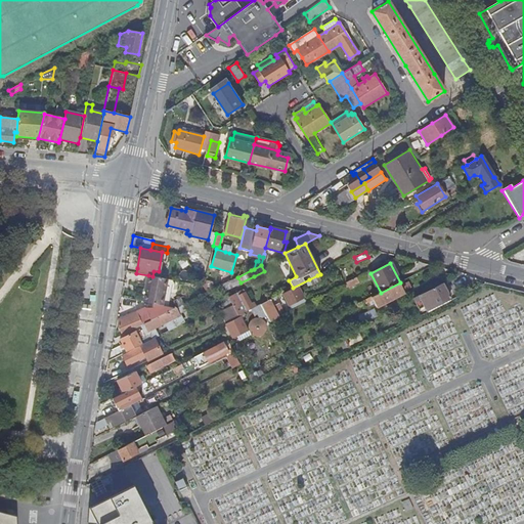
[(205,282),(204,282),(203,286),(207,292),(213,289),(211,286),(214,275),(207,273),(205,282)]
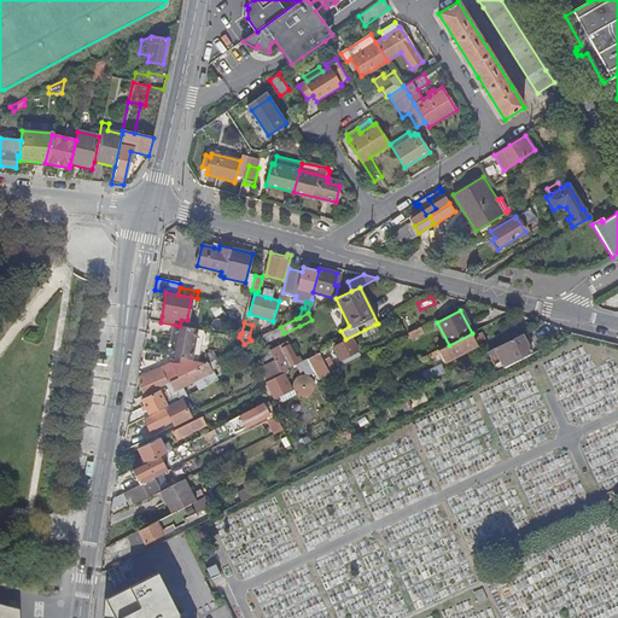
[(190,360),(196,328),(180,326),(175,325),(169,356),(190,360)]
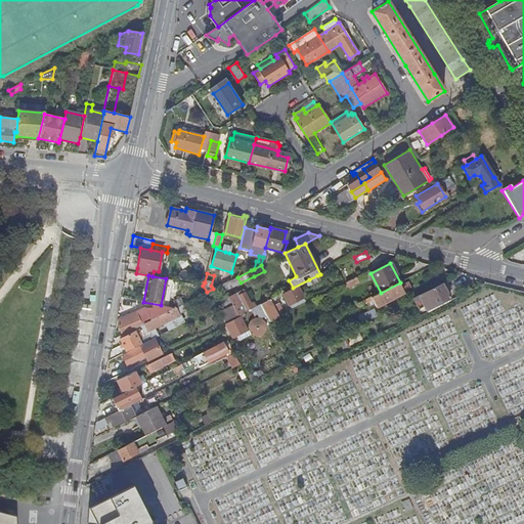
[(317,275),(309,279),(311,285),(319,279),(317,275)]
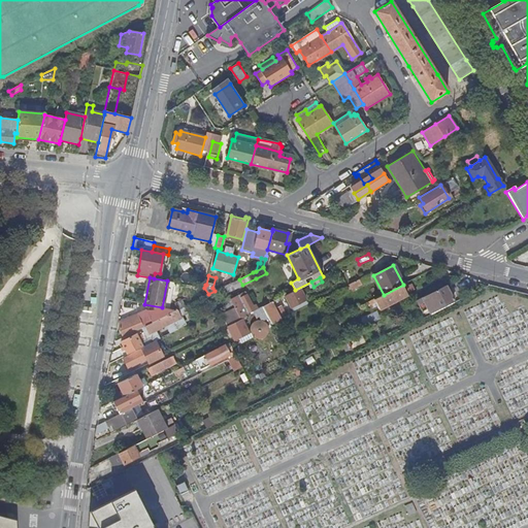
[(242,285),(239,279),(232,283),(227,285),(227,286),(224,287),(225,289),(227,293),(242,285)]
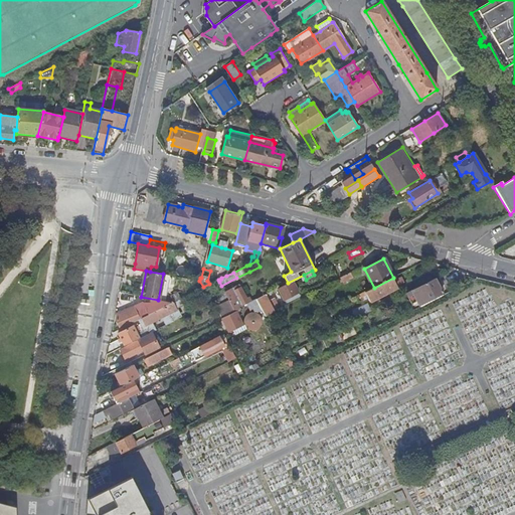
[(353,277),(351,273),(340,278),(342,282),(353,277)]
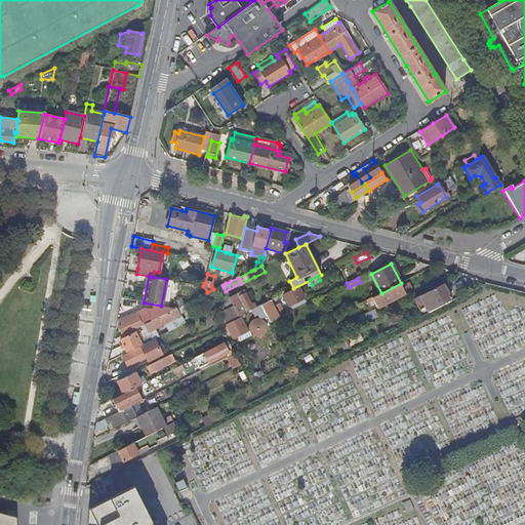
[(404,284),(402,282),(401,283),(381,293),(371,297),(376,308),(393,299),(398,297),(404,294),(403,292),(411,288),(408,282),(404,284)]
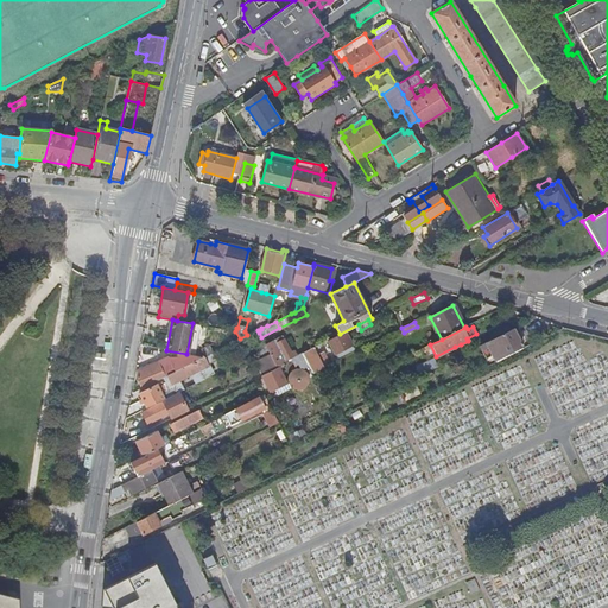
[(513,329),(493,340),(501,356),(521,346),(513,329)]
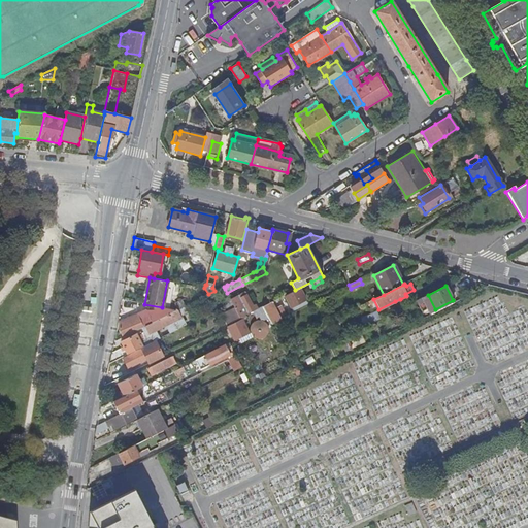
[(291,307),(296,305),(300,303),(305,300),(300,289),(286,296),(291,307)]
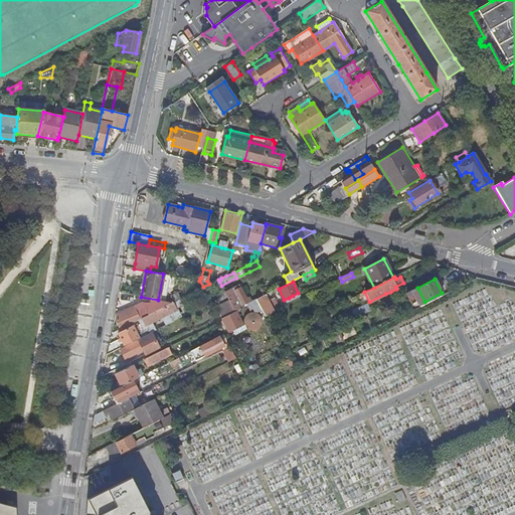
[(228,301),(233,310),(251,301),(249,297),(246,299),(239,285),(224,293),(226,295),(228,299),(228,301)]
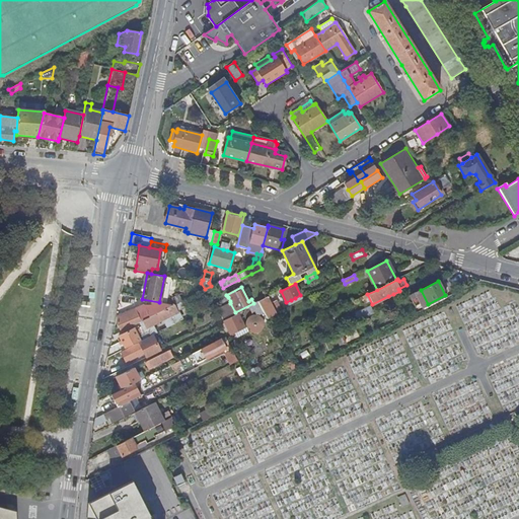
[(258,300),(267,317),(283,310),(277,299),(272,302),(271,298),(274,297),(272,294),(258,300)]
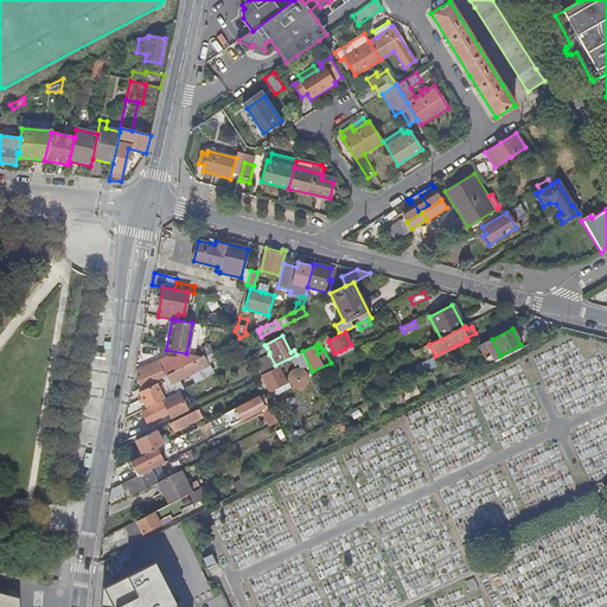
[(164,377),(203,357),(191,355),(187,359),(167,356),(136,370),(136,376),(141,388),(164,377)]
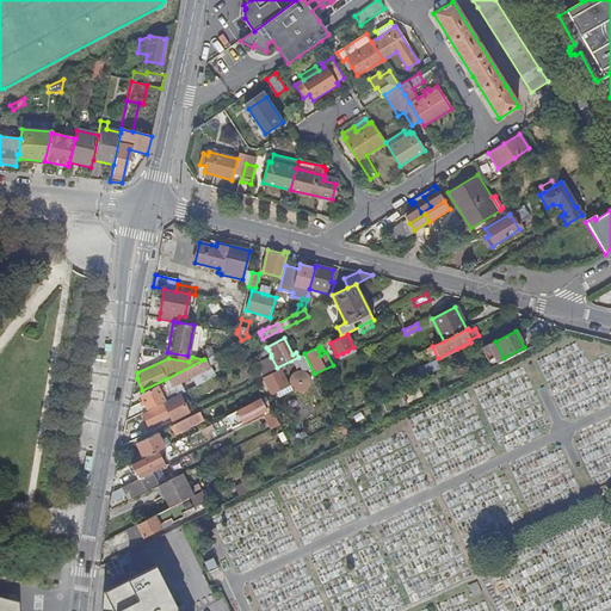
[(264,375),(277,368),(271,357),(258,364),(264,375)]
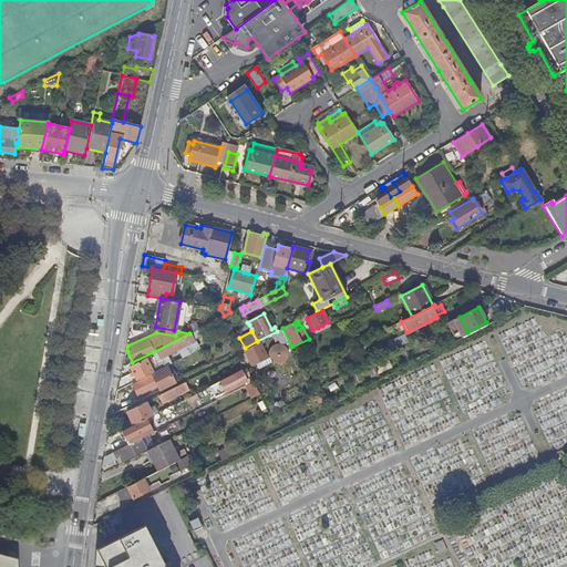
[(120,379),(116,391),(152,373),(153,373),(150,368),(153,367),(155,372),(167,366),(173,362),(168,354),(196,340),(192,332),(189,333),(153,352),(156,358),(154,359),(153,358),(152,358),(146,360),(145,359),(130,368),(133,373),(120,379)]
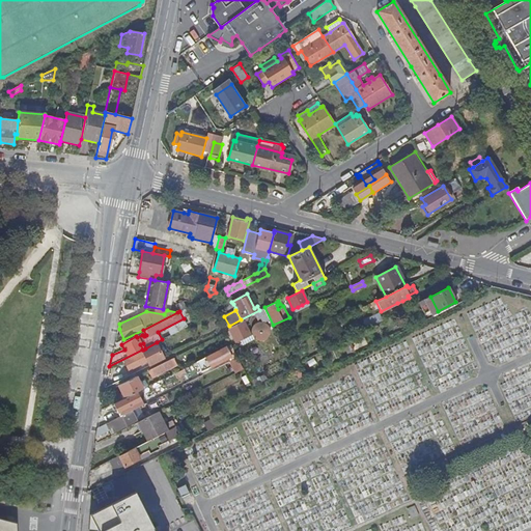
[(274,332),(264,318),(252,327),(261,341),(274,332)]
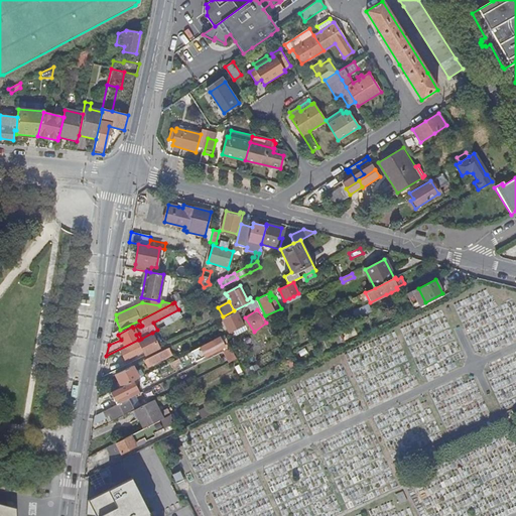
[(237,311),(222,319),(229,333),(237,329),(238,331),(240,330),(239,328),(244,326),(237,311)]
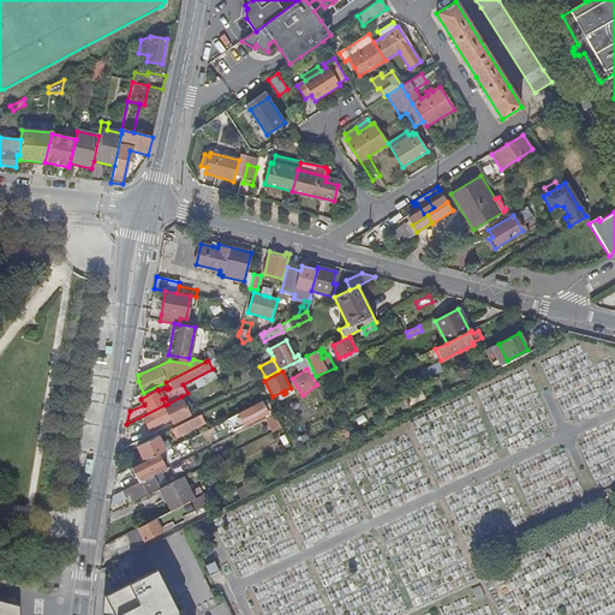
[(171,418),(173,423),(190,415),(181,396),(168,404),(166,405),(165,405),(166,407),(143,418),(149,429),(167,421),(171,418)]
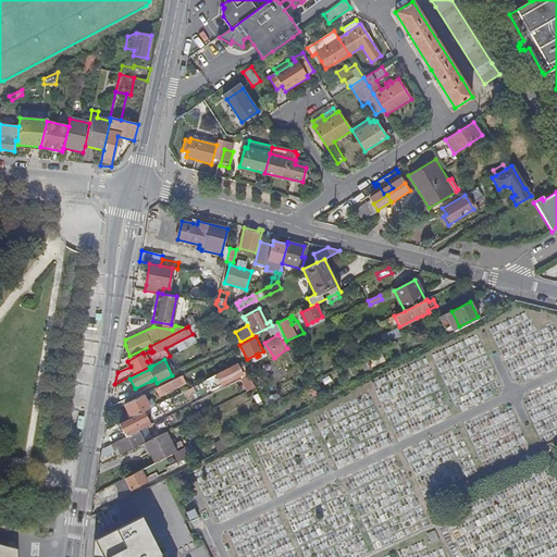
[(237,364),(230,369),(233,375),(240,372),(237,364)]
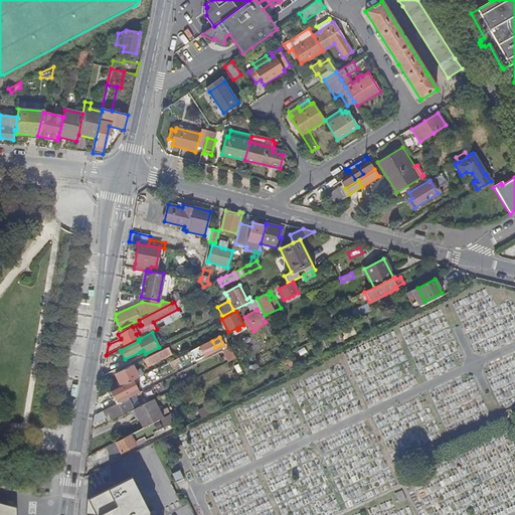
[(212,341),(200,347),(203,353),(206,352),(215,347),(212,341)]
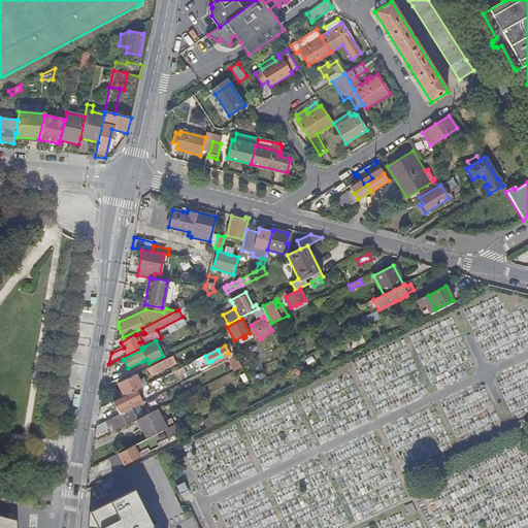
[(175,355),(149,366),(152,374),(178,363),(175,355)]
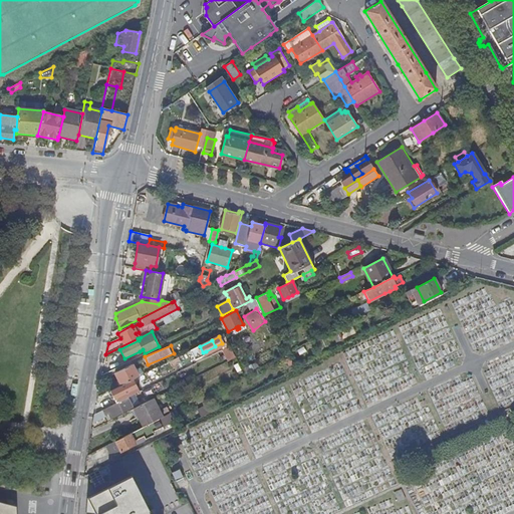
[(200,346),(200,345),(190,350),(195,359),(207,353),(206,351),(203,352),(200,346)]
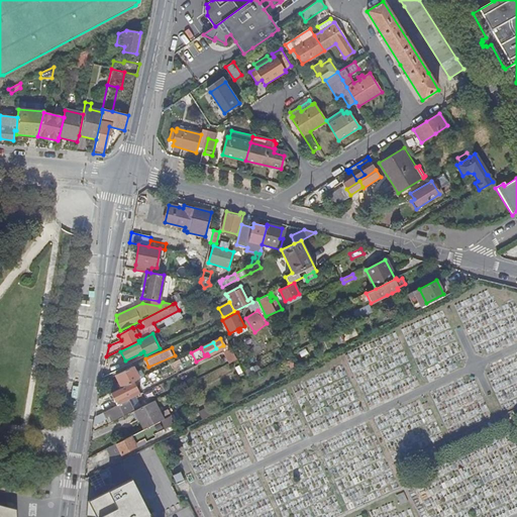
[(229,363),(236,359),(231,347),(224,351),(229,363)]
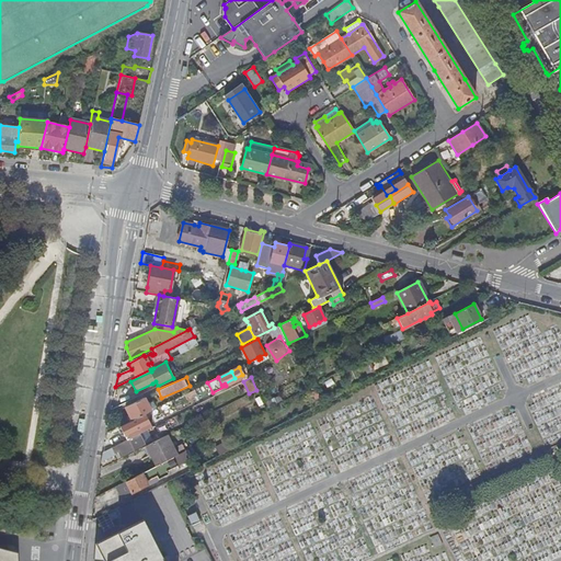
[(196,395),(194,389),(184,395),(187,400),(196,395)]
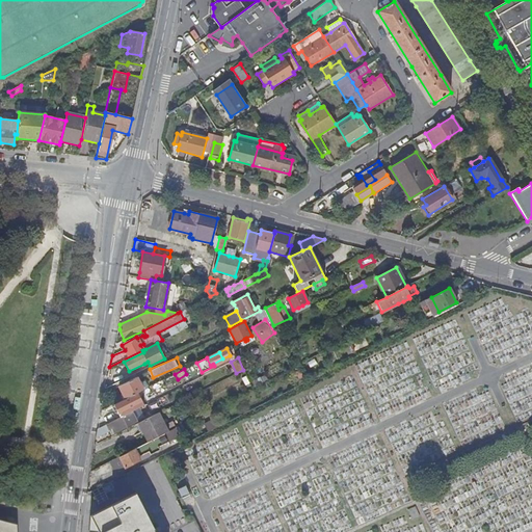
[(118,387),(126,399),(142,390),(136,377),(118,387)]
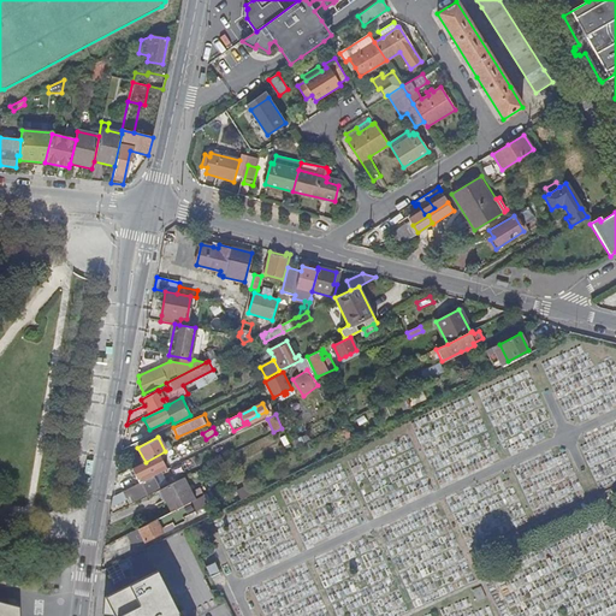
[(159,473),(152,477),(158,487),(164,484),(159,473)]
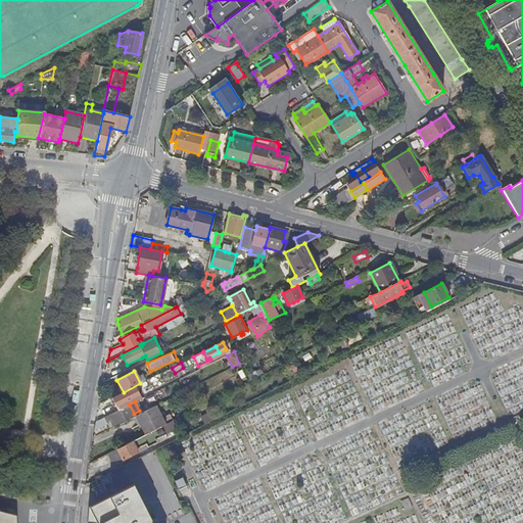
[(95,422),(94,433),(98,429),(108,425),(107,422),(109,421),(113,420),(115,424),(134,415),(134,414),(129,405),(95,422)]
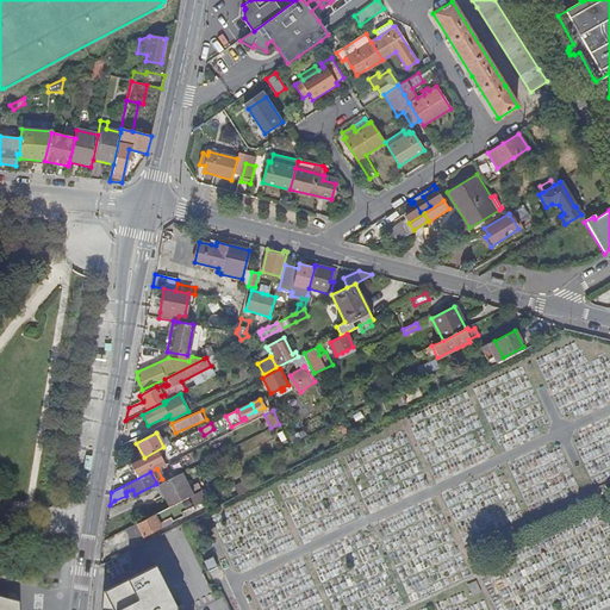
[(165,497),(169,506),(188,497),(192,495),(181,474),(159,485),(165,497)]
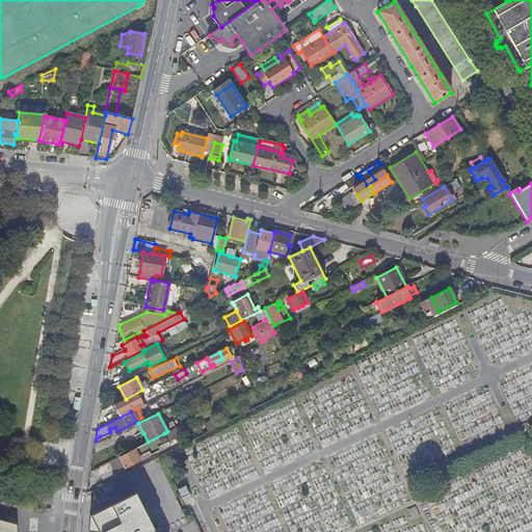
[(207,431),(221,424),(217,417),(204,424),(207,431)]
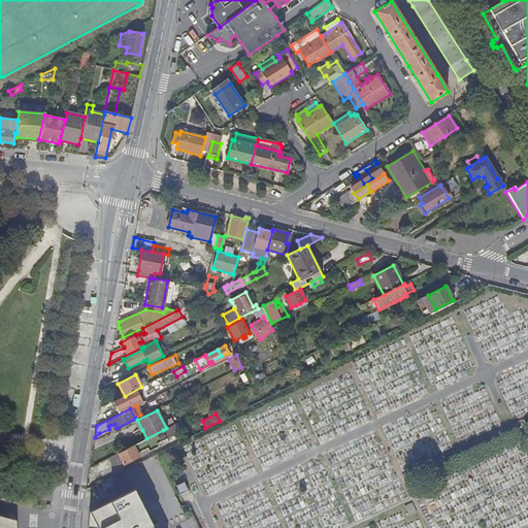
[(176,433),(172,425),(166,428),(163,430),(167,438),(176,433)]
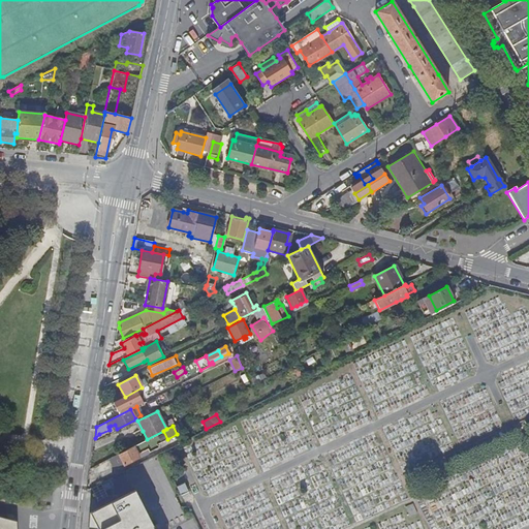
[(147,439),(110,459),(114,466),(124,465),(158,447),(157,444),(167,439),(163,431),(147,439)]
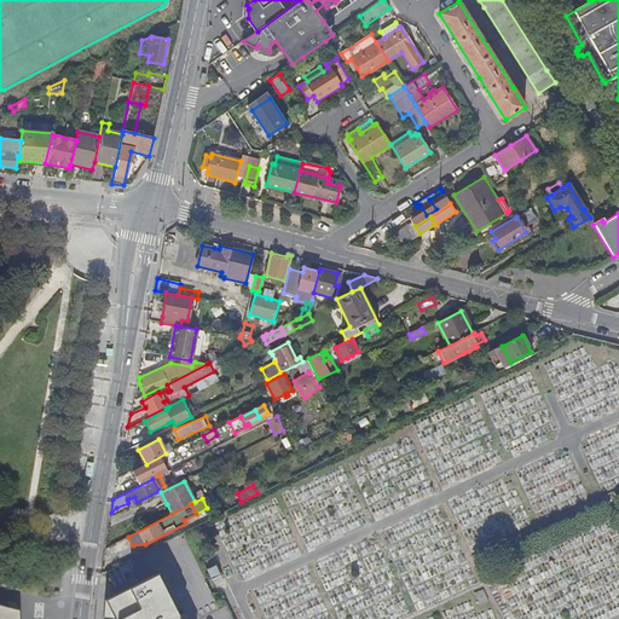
[(105,601),(103,618),(180,618),(157,574),(105,601)]
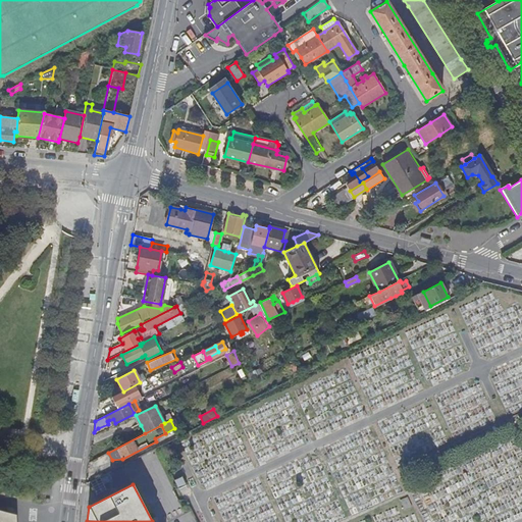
[(0,521),(11,521),(11,513),(9,513),(8,508),(0,508),(0,521)]
